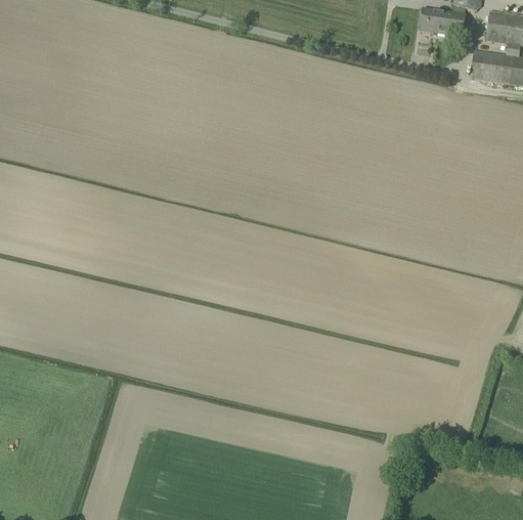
[(452,0),(451,6),(464,7),(478,9),(479,0),(452,0)]
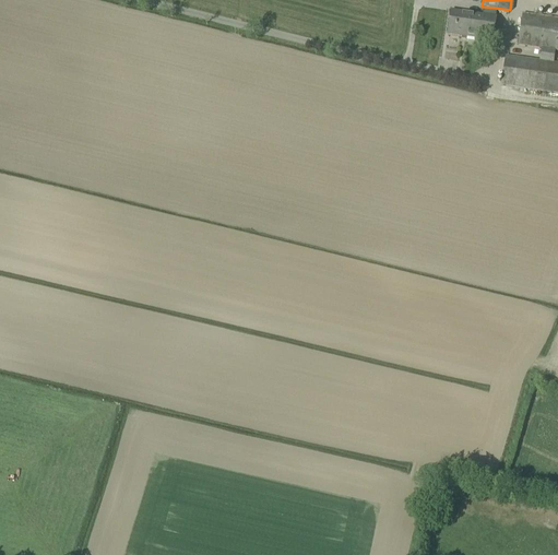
[(450,8),(448,20),(493,26),(495,8),(482,7),(482,12),(450,8)]
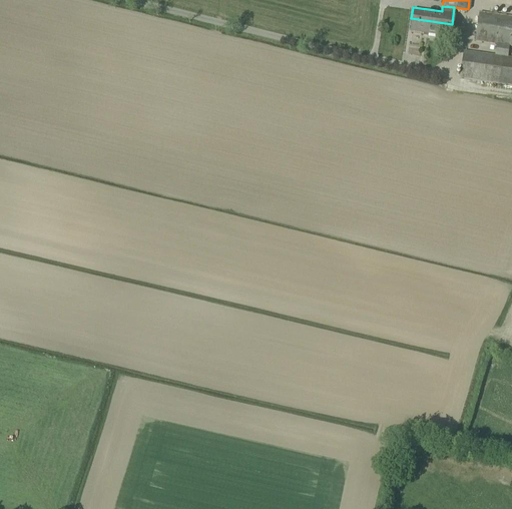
[(511,14),(479,9),(474,38),(511,43),(511,14)]
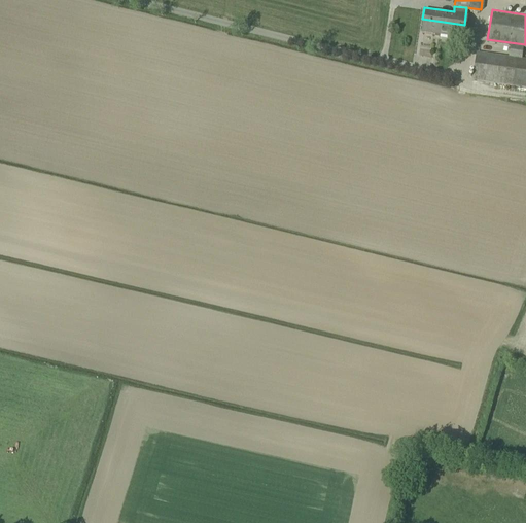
[(422,19),(421,30),(463,36),(464,25),(422,19)]
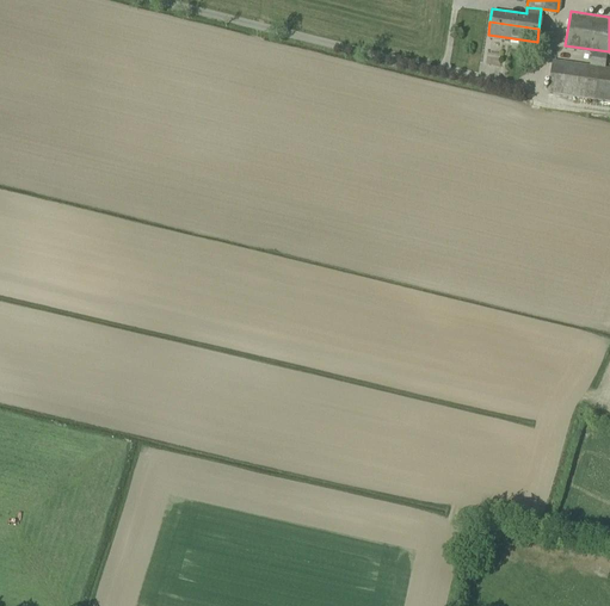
[(609,65),(552,57),(547,90),(609,98),(609,65)]
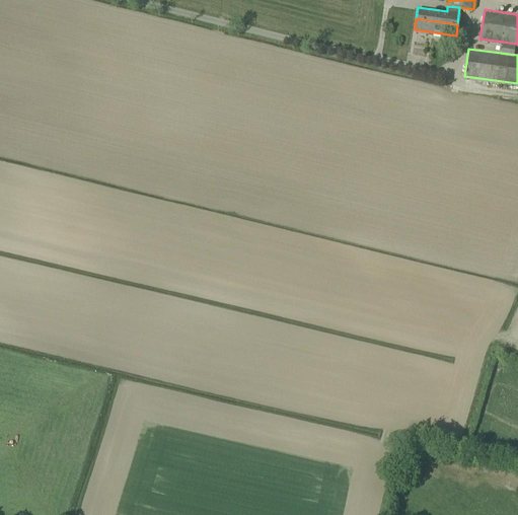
All buildings are outlined.
